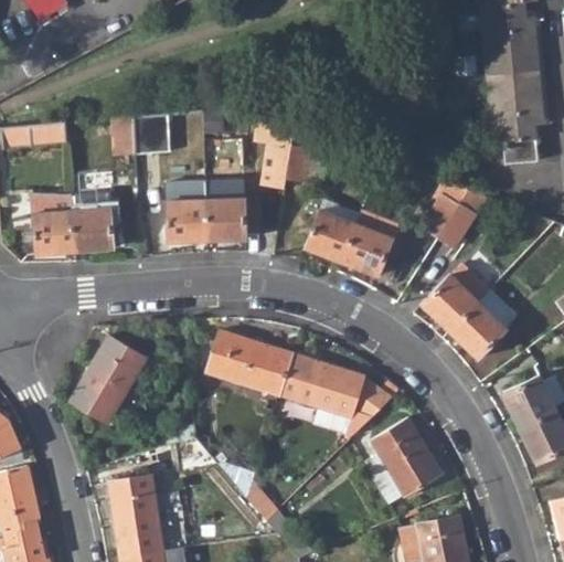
[(30,0),(36,12),(56,0),(30,0)]
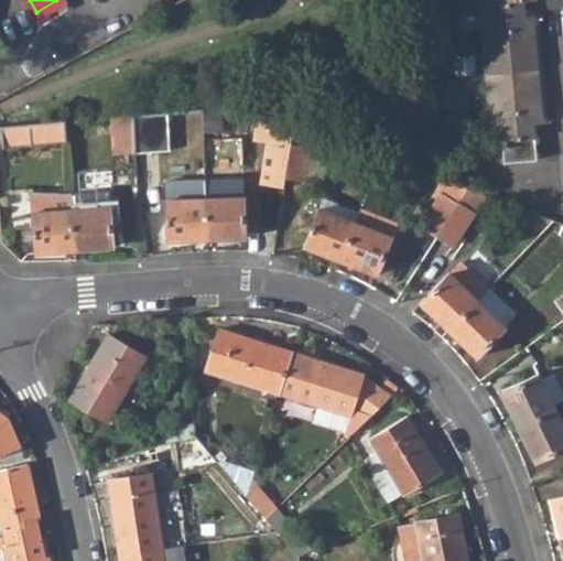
[(479,6),(485,74),(539,69),(534,17),(526,17),(526,1),(494,4),(479,6)]
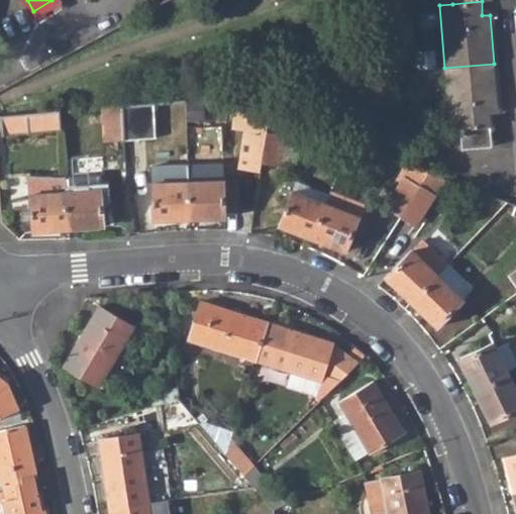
[(444,68),(448,129),(458,128),(488,127),(492,126),(490,112),(498,112),(494,64),(444,68)]
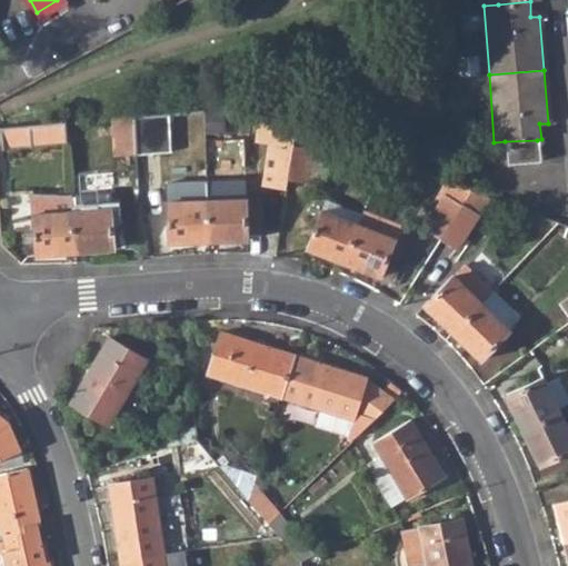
[(296,126),(257,111),(255,140),(268,142),(262,186),(286,189),(288,180),(292,147),(296,126)]
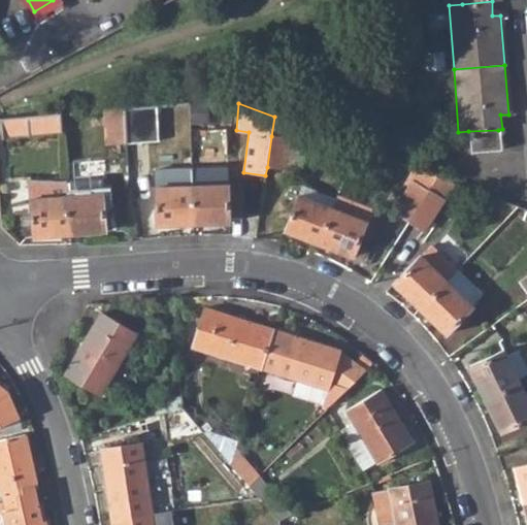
[(124,109),(126,143),(144,142),(142,107),(124,109)]
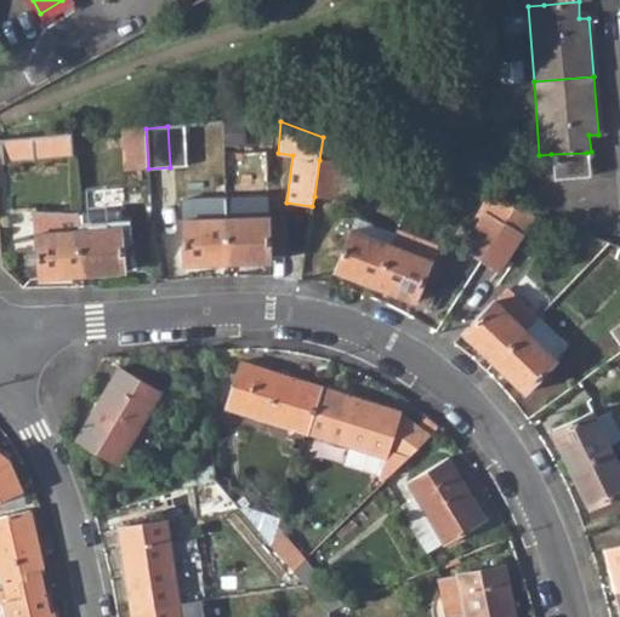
[(121,130),(125,171),(148,169),(146,129),(121,130)]
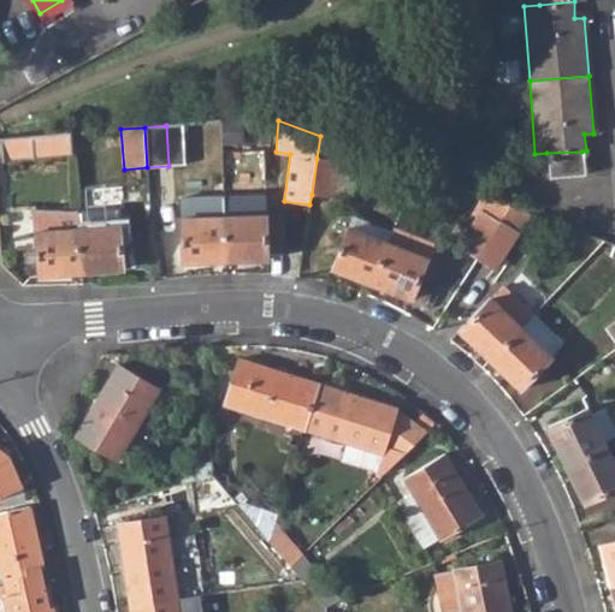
[(547,153),(549,176),(584,174),(581,152),(547,153)]
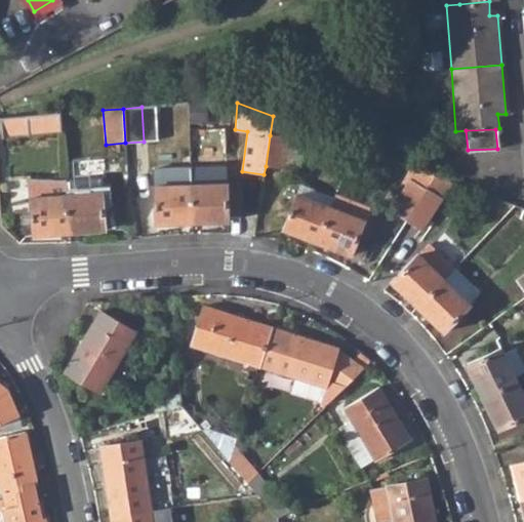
[(266,166),(283,169),(287,137),(270,135),(266,166)]
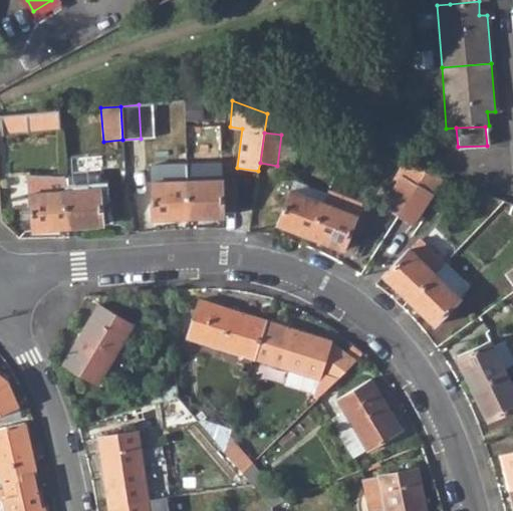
[(2,141),(4,160),(63,155),(62,136),(2,141)]
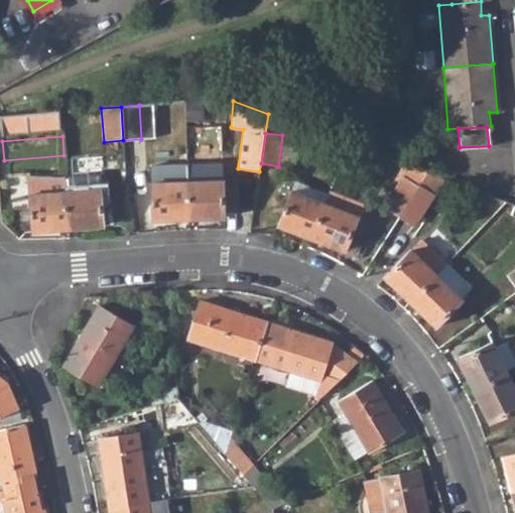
[(187,181),(189,219),(224,219),(224,163),(187,165),(187,181)]
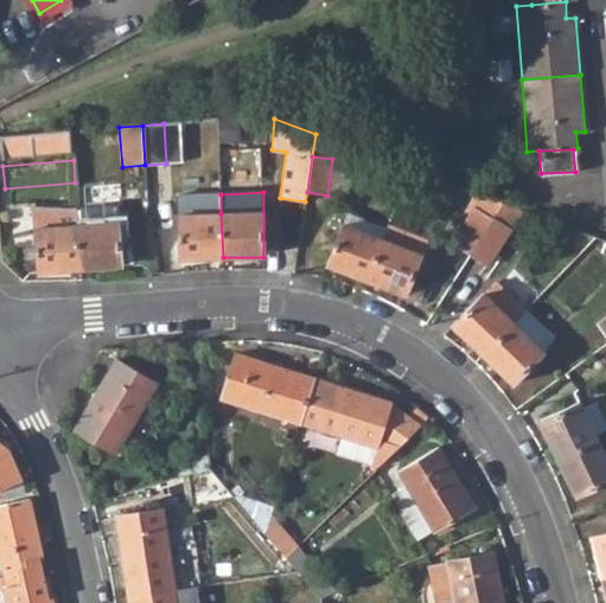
[(471,255),(488,265),(511,230),(540,241),(548,220),(502,203),(493,219),(471,255)]
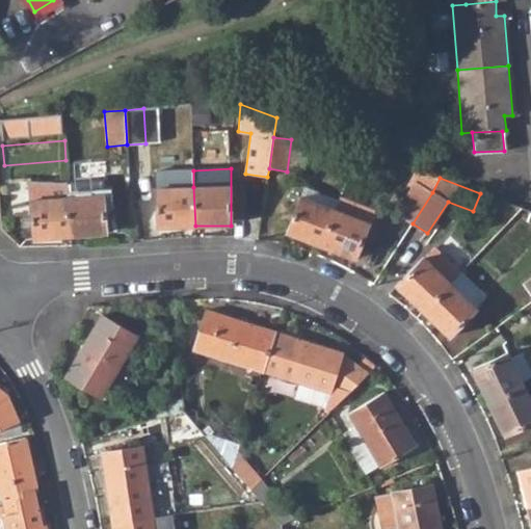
[(29,183),(34,239),(72,237),(68,197),(65,183),(29,183)]
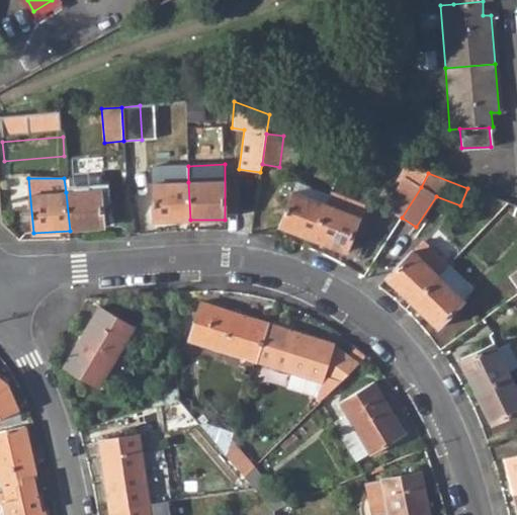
[(388,208),(402,218),(421,187),(406,178),(388,208)]
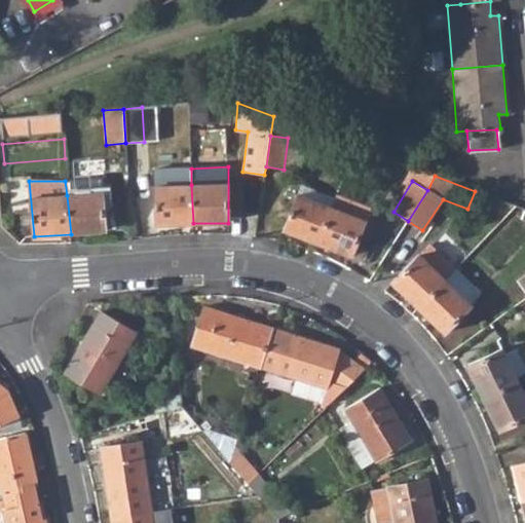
[(156,185),(157,225),(193,223),(191,185),(156,185)]
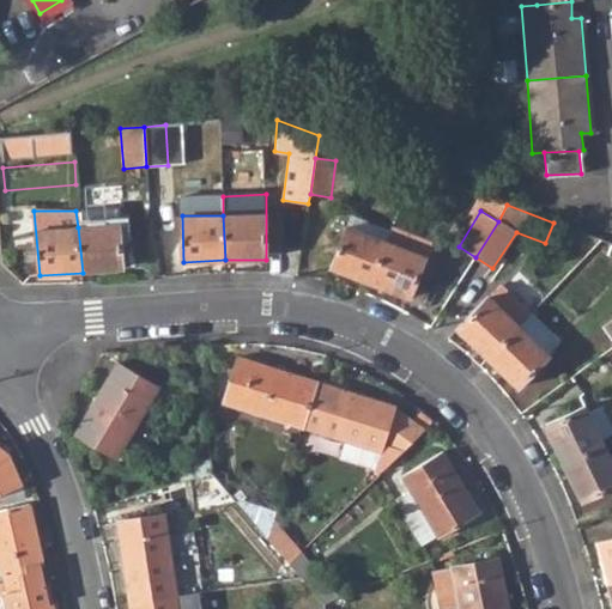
[(78,227),(83,273),(123,269),(121,225),(78,227)]
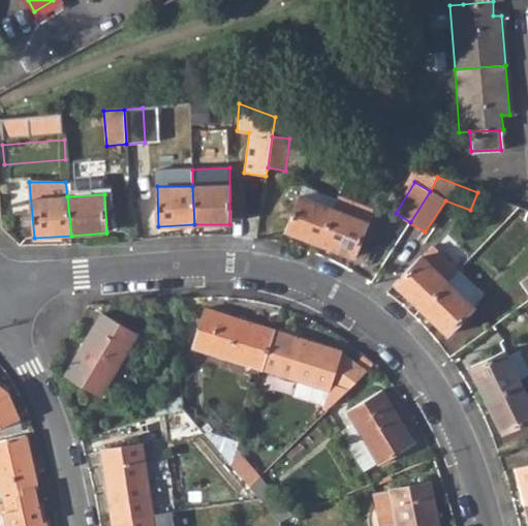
[(319,246),(353,259),(373,210),(339,195),(333,209),(319,246)]
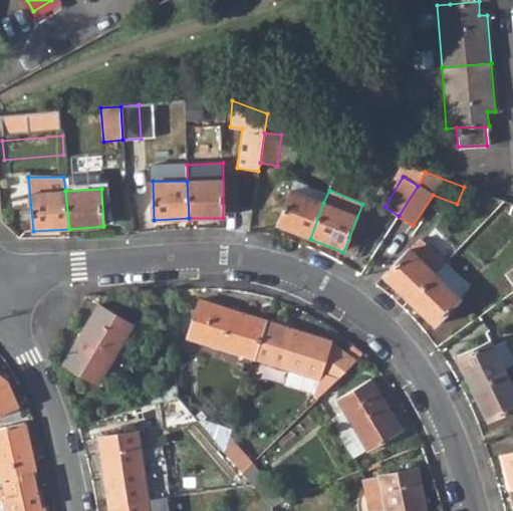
[(279,226),(310,239),(323,203),(293,191),(279,226)]
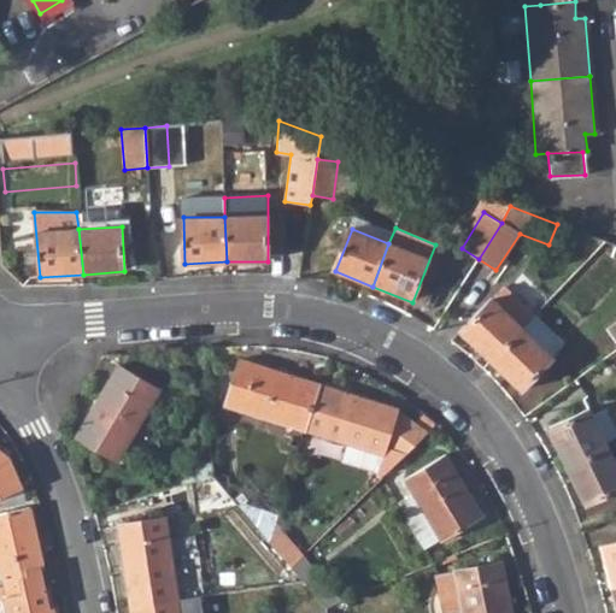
[(464,334),(493,363),(526,330),(537,317),(508,290),(464,334)]
